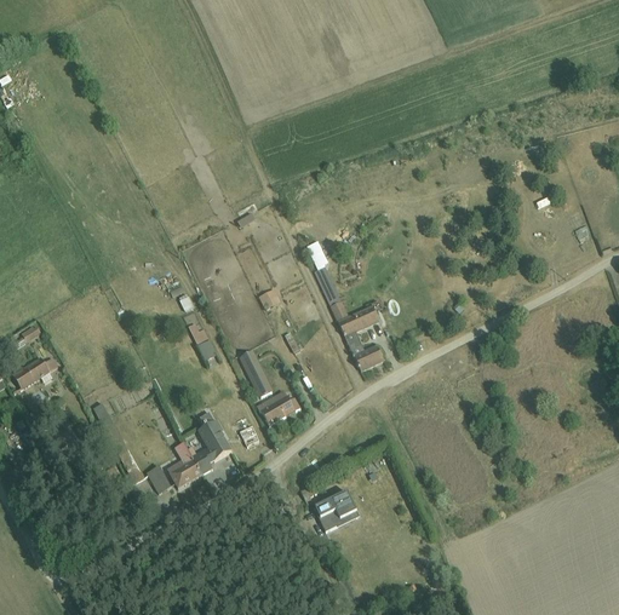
[(251,212),(236,220),(241,228),(256,220),(251,212)]
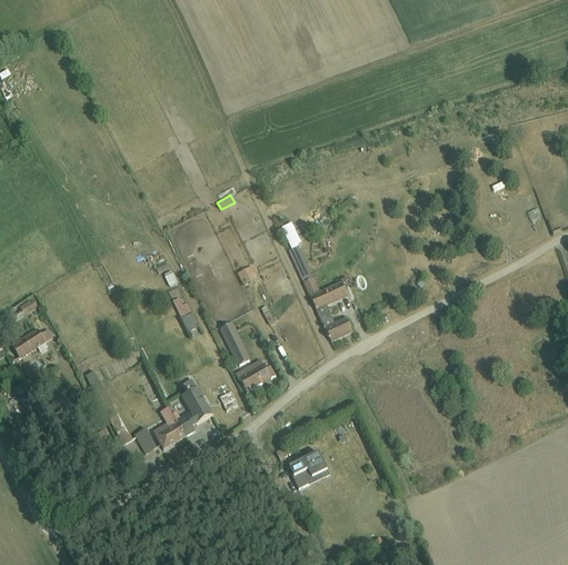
[(297,245),(287,249),(308,294),(318,289),(312,276),(311,276),(297,245)]
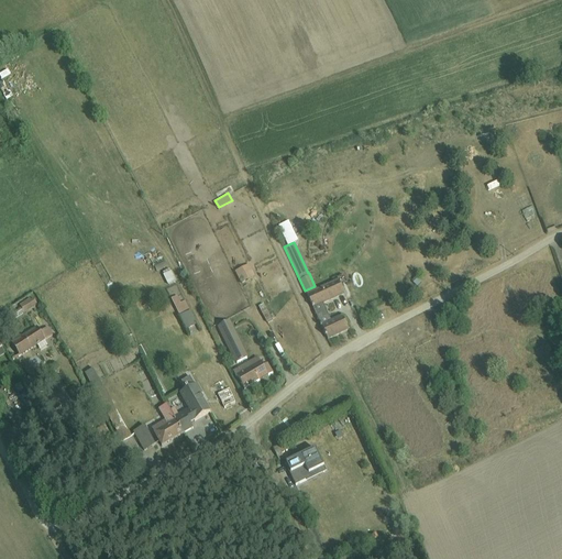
[(164,259),(153,264),(156,269),(167,264),(164,259)]
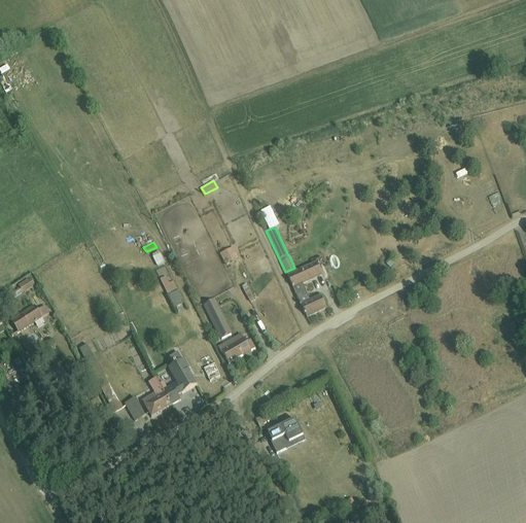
[(232,245),(218,251),(224,263),(238,255),(232,245)]
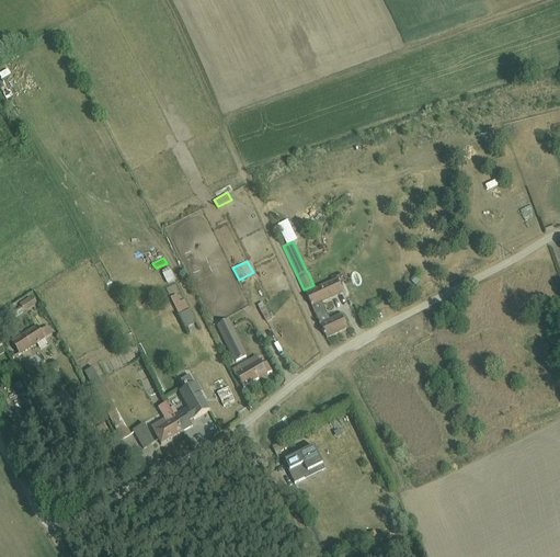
[(133,279),(137,270),(128,265),(124,274),(133,279)]
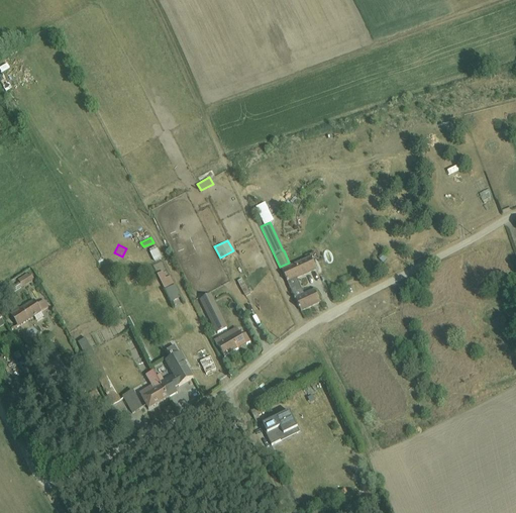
[(155,244),(148,247),(149,249),(148,249),(153,260),(162,255),(157,246),(156,246),(155,244)]
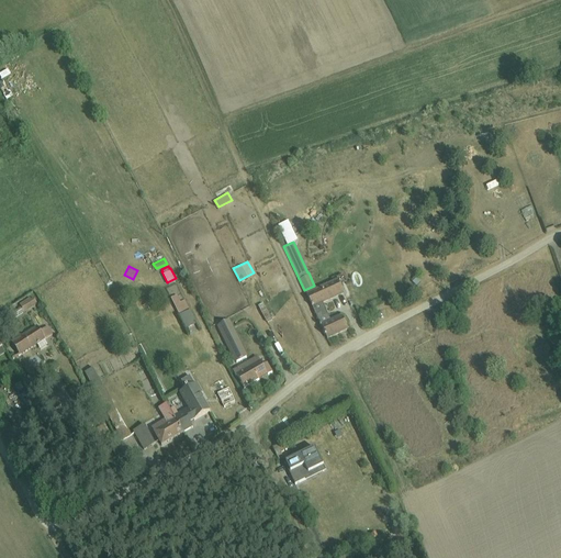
[(336,277),(305,291),(320,324),(321,323),(326,336),(347,326),(341,312),(329,317),(323,301),(344,292),(336,277)]
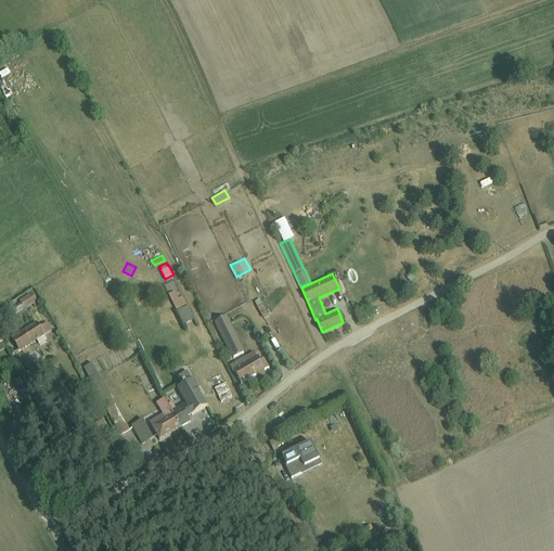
[(175,290),(168,293),(183,322),(193,317),(182,294),(178,296),(175,290)]
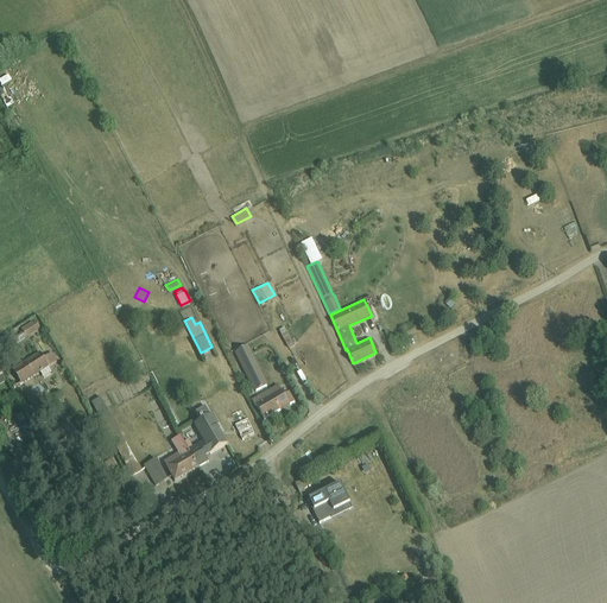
[(23,330),(13,335),(17,341),(40,325),(38,322),(36,319),(21,328),(23,330)]
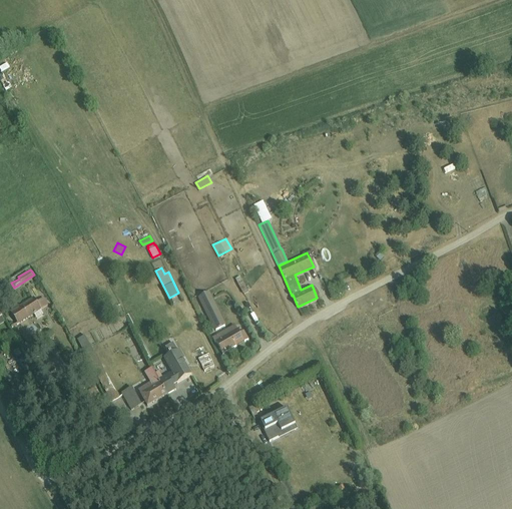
[(239,274),(234,277),(242,292),(247,289),(239,274)]
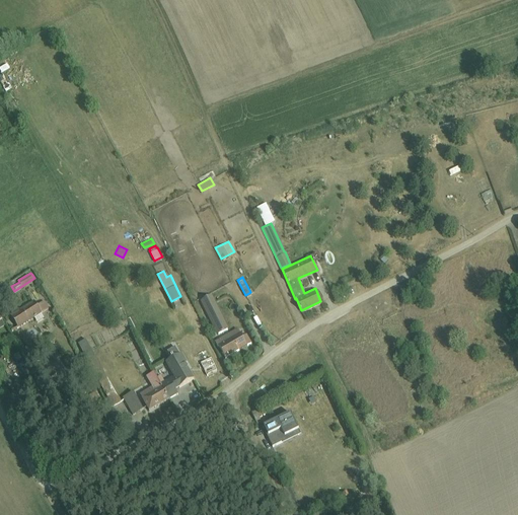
[(211,293),(199,299),(217,334),(228,327),(211,293)]
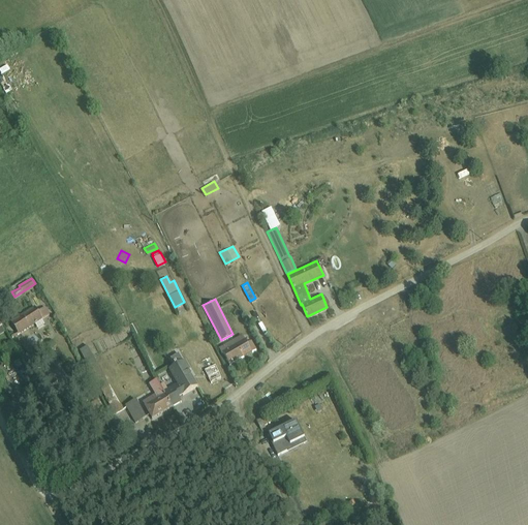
[(34,305),(10,320),(18,332),(34,321),(37,327),(44,322),(41,317),(49,312),(44,305),(37,309),(34,305)]
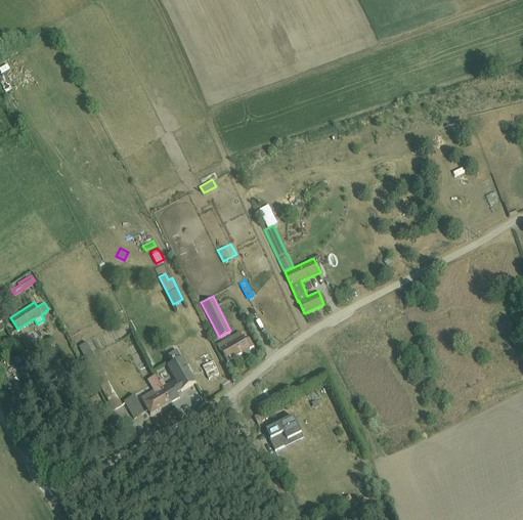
[(240,330),(216,343),(219,348),(220,348),(227,360),(253,344),(248,336),(244,338),(240,330)]
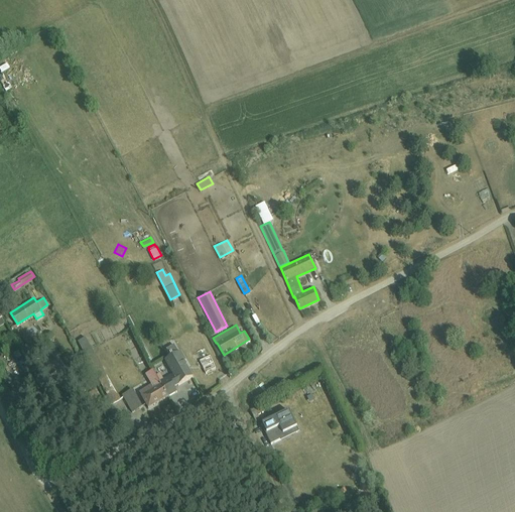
[(85,336),(77,340),(112,402),(119,398),(85,336)]
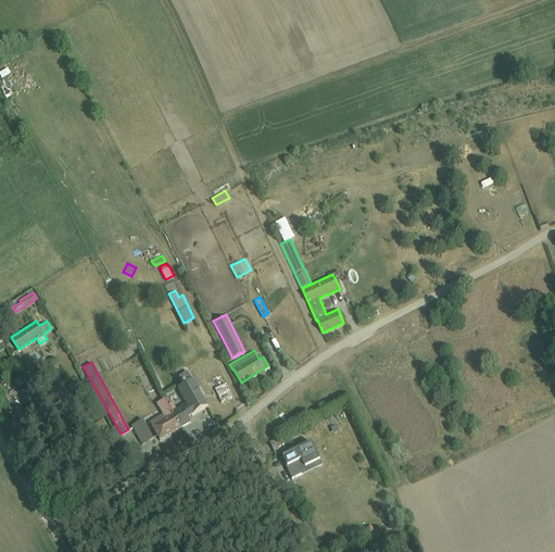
[(186,401),(171,410),(180,426),(190,421),(187,415),(207,404),(198,388),(200,387),(194,376),(191,378),(187,369),(178,375),(183,383),(177,387),(186,401)]
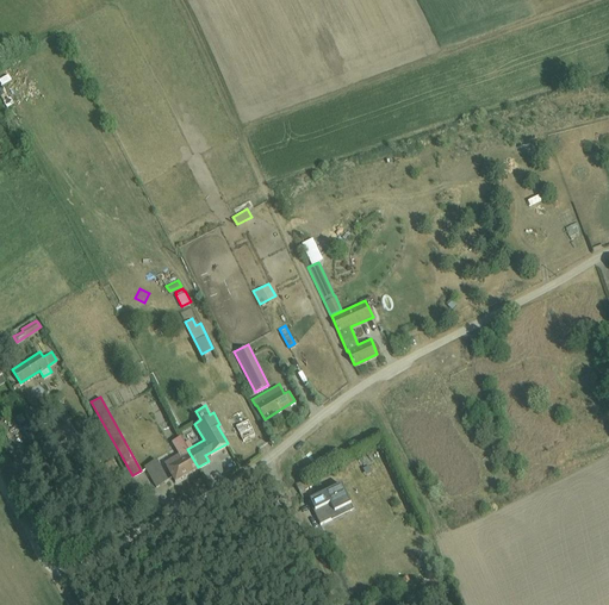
[(248,419),(235,424),(242,438),(254,434),(248,419)]
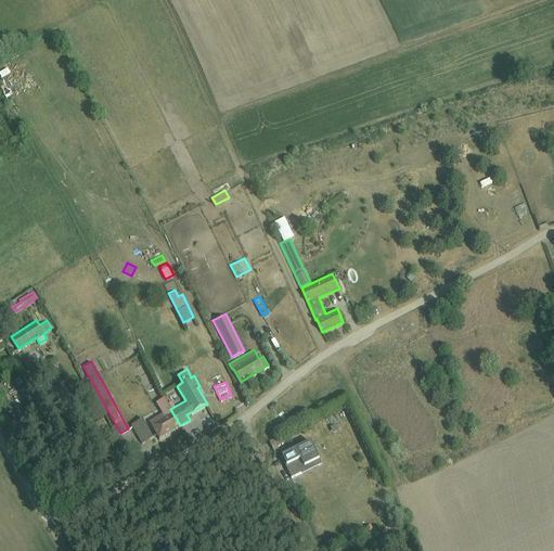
[(55,386),(39,395),(46,407),(62,398),(55,386)]
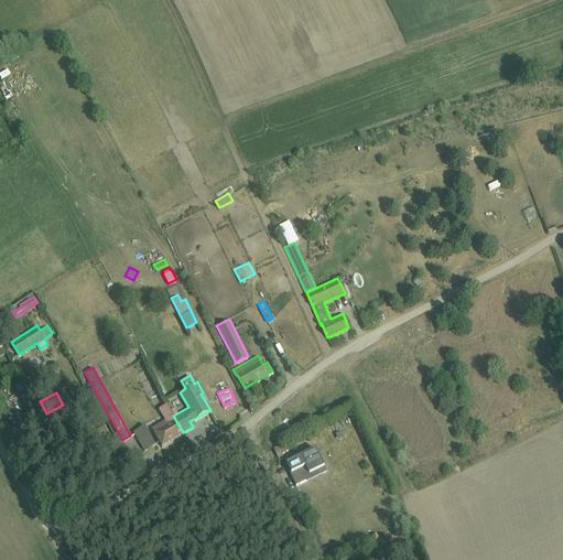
[(164,419),(151,427),(161,444),(183,432),(173,416),(166,402),(158,408),(164,419)]
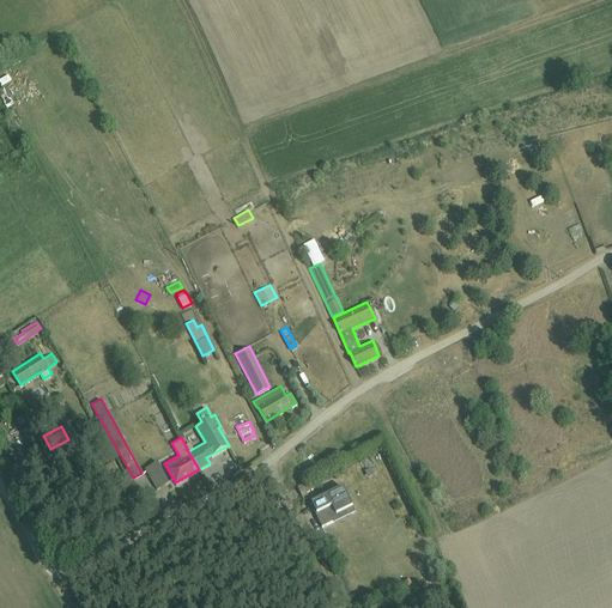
[(114,461),(104,466),(109,475),(119,470),(114,461)]
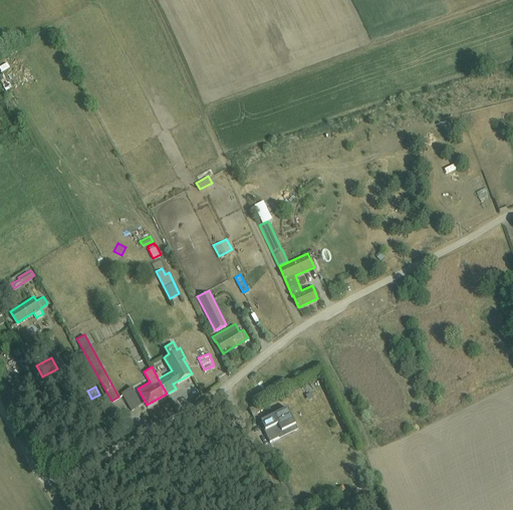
[(132,387),(120,392),(131,410),(141,404),(132,387)]
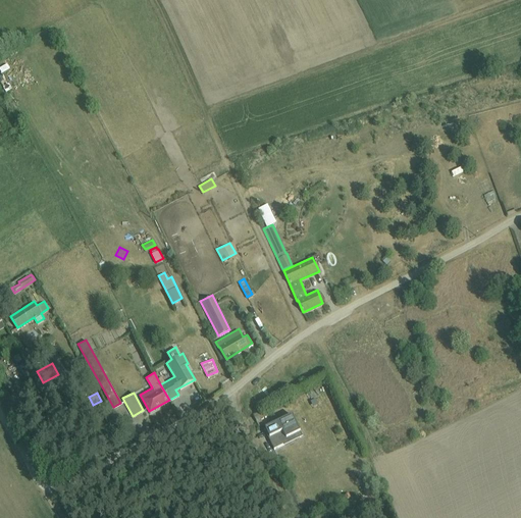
[(34,397),(27,401),(34,413),(46,406),(42,398),(37,401),(34,397)]
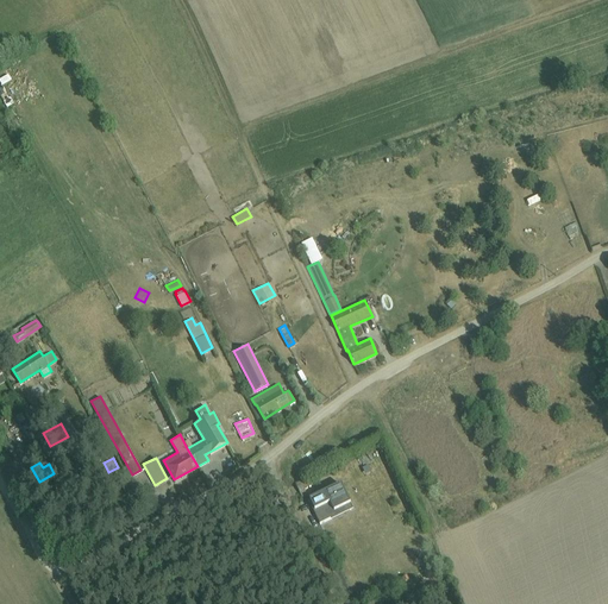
[(306,477),(295,482),(299,489),(300,489),(301,492),(306,491),(304,486),(309,484),(306,477)]
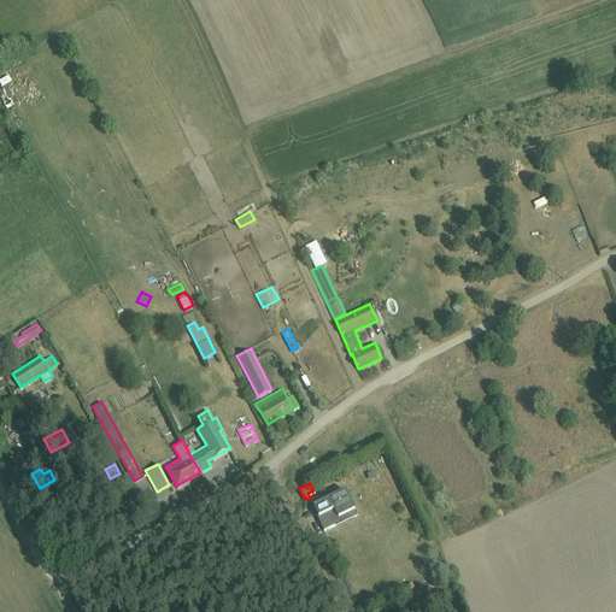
[(345,489),(320,501),(324,511),(333,507),(338,516),(353,508),(345,489)]
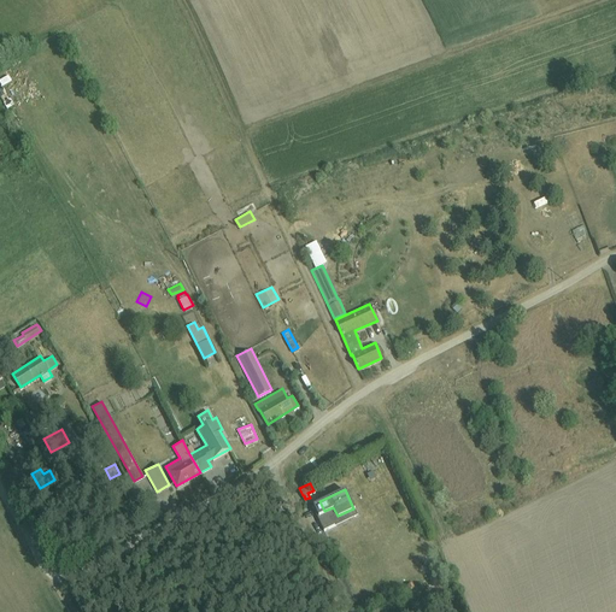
[(327,537),(320,541),(323,549),(332,547),(327,537)]
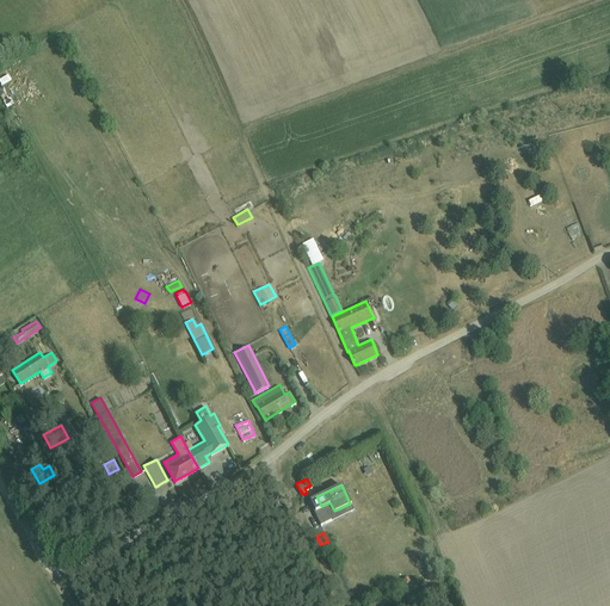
[(328,542),(320,544),(327,557),(334,555),(328,542)]
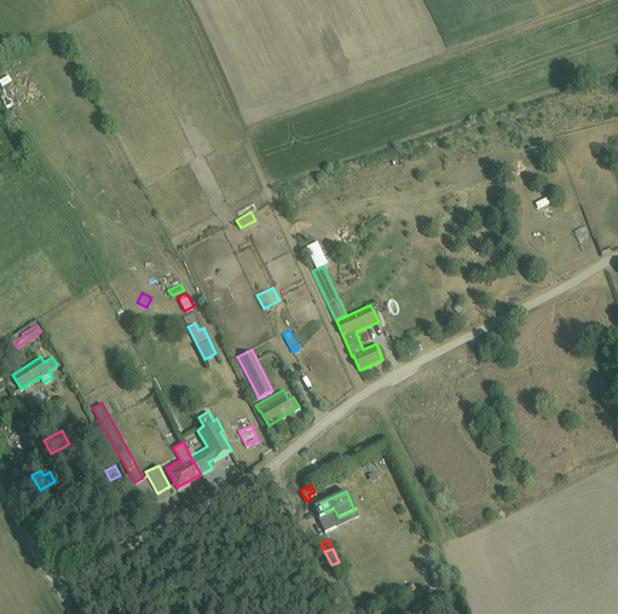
[(426,597),(408,606),(413,613),(414,613),(429,607),(426,597)]
